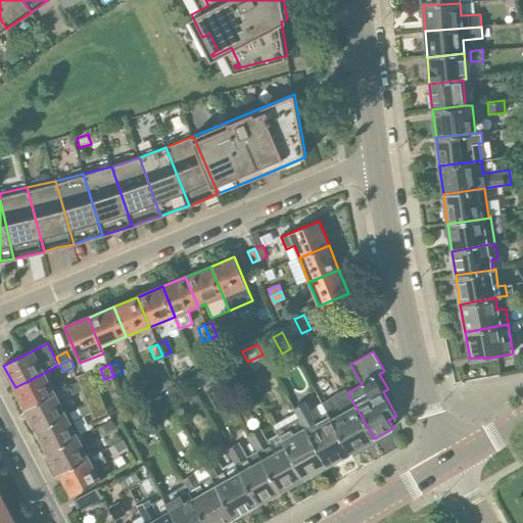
[(26,409),(58,392),(48,371),(15,387),(26,409)]
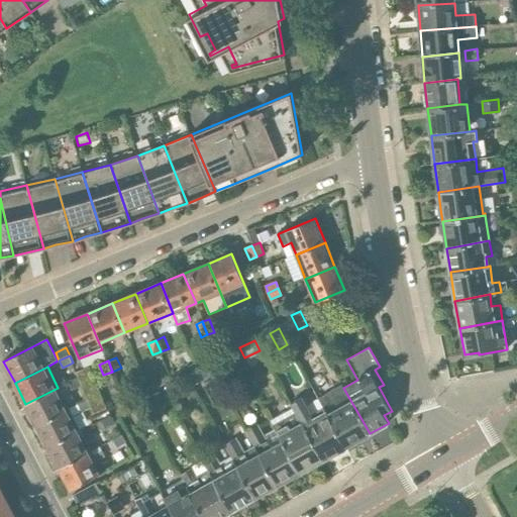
[(89,367),(76,372),(77,374),(78,377),(82,386),(86,396),(88,399),(91,408),(93,413),(106,408),(89,367)]
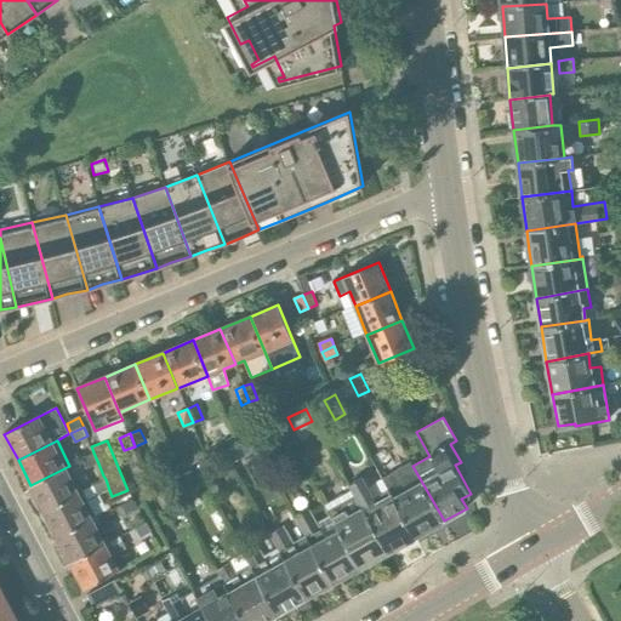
[(228,462),(244,456),(239,444),(223,451),(228,462)]
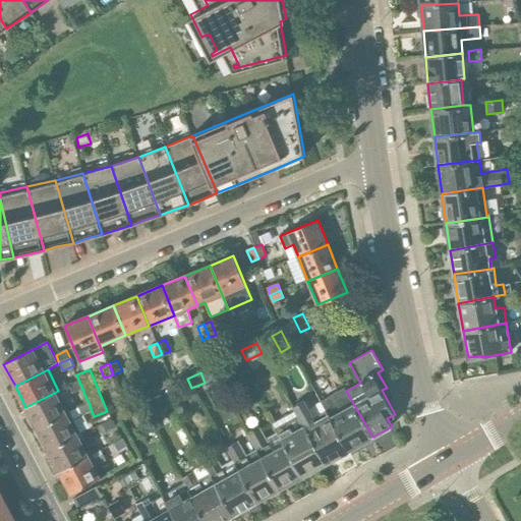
[(72,393),(82,389),(78,380),(68,384),(72,393)]
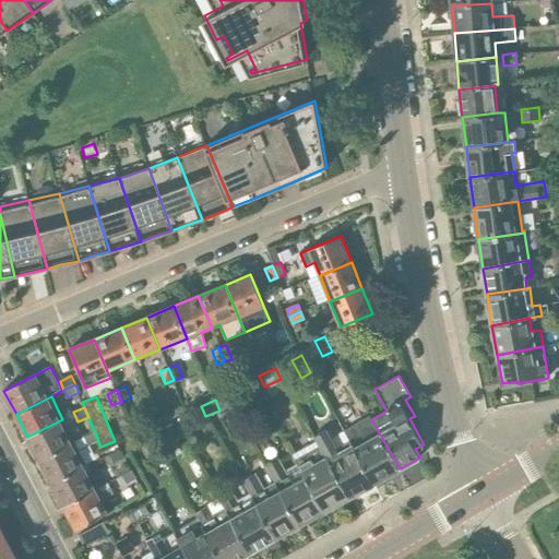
[(370,417),(344,431),(353,447),(373,484),(400,468),(371,419),(370,417)]
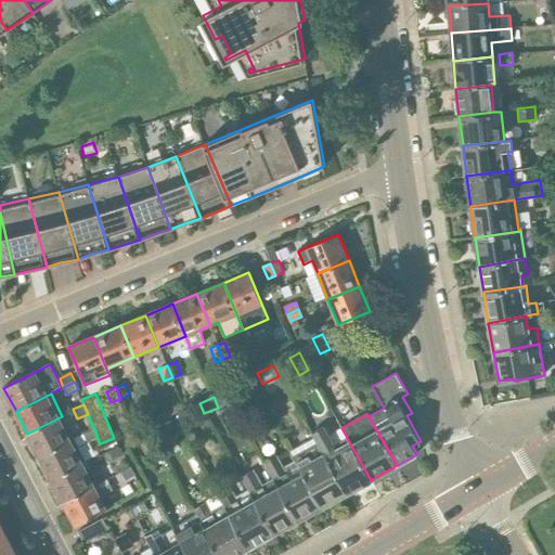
[(40,457),(75,440),(62,416),(27,434),(40,457)]
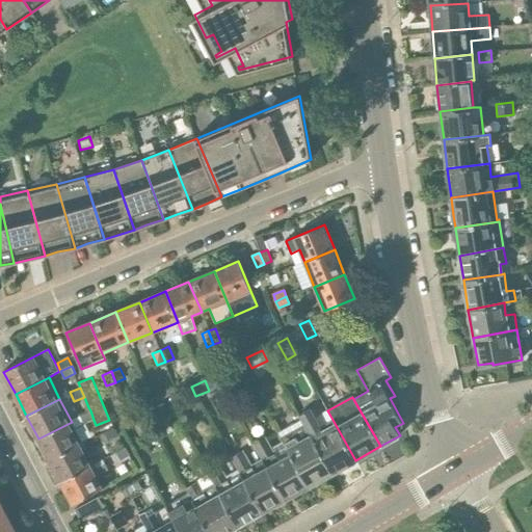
[(182,408),(176,413),(181,424),(188,420),(182,408)]
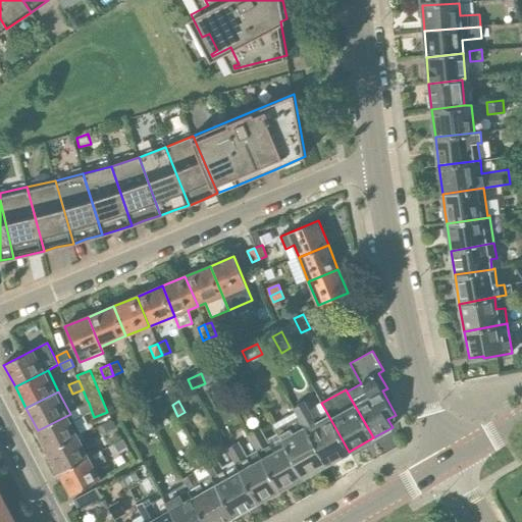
[(82,416),(92,412),(89,403),(79,407),(82,416)]
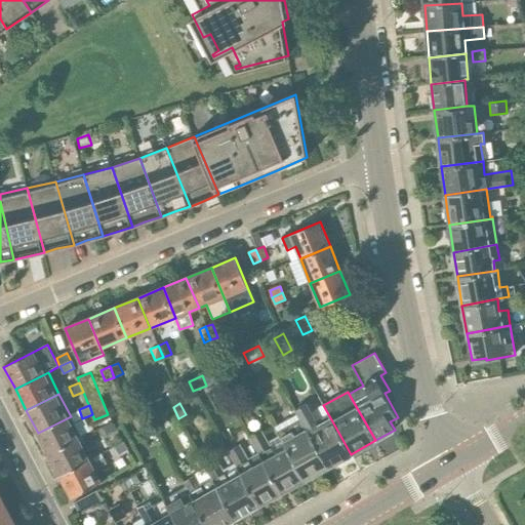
[(351,454),(331,419),(318,428),(306,405),(295,410),(300,419),(327,467),(351,454)]
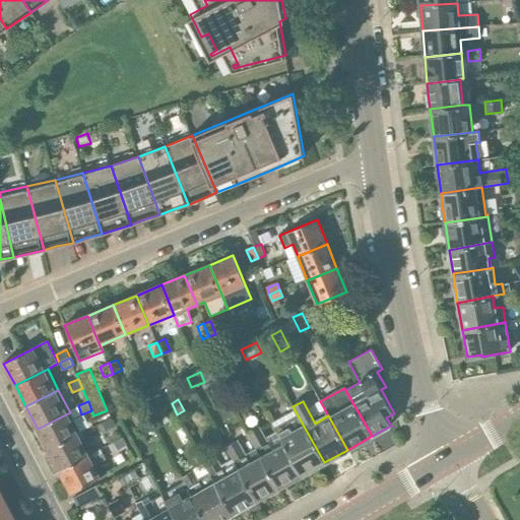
[(141,425),(149,420),(140,405),(133,409),(141,425)]
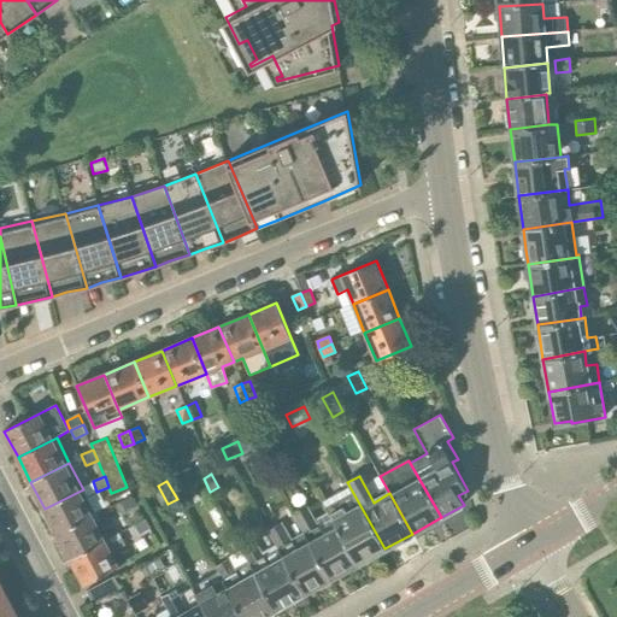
[(57,534),(90,517),(90,513),(94,512),(83,489),(45,509),(57,534)]
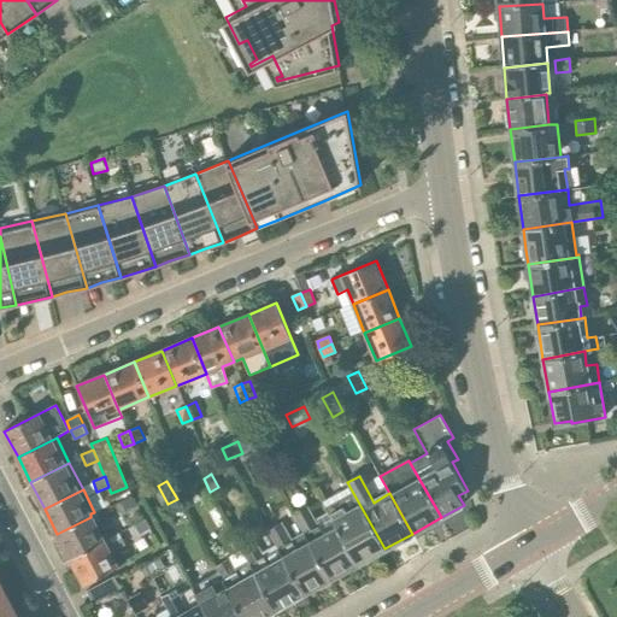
[(353,493),(325,507),(336,529),(357,564),(385,548),(353,493)]
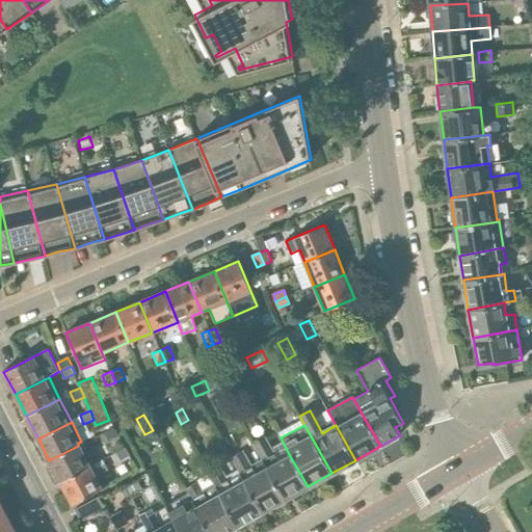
[(109,441),(120,434),(114,426),(104,431),(109,441)]
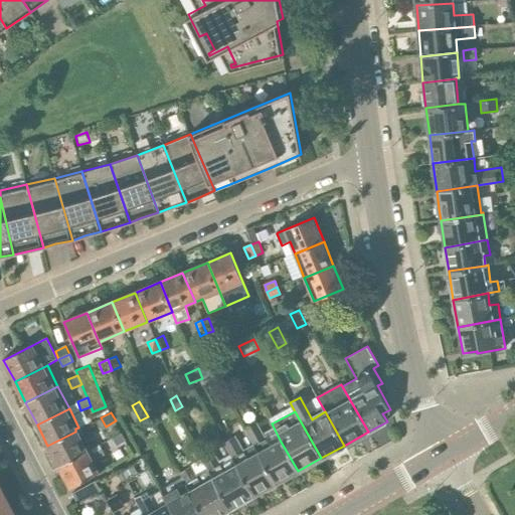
[(298,471),(281,442),(270,448),(256,423),(245,430),(252,444),(276,484),(298,471)]
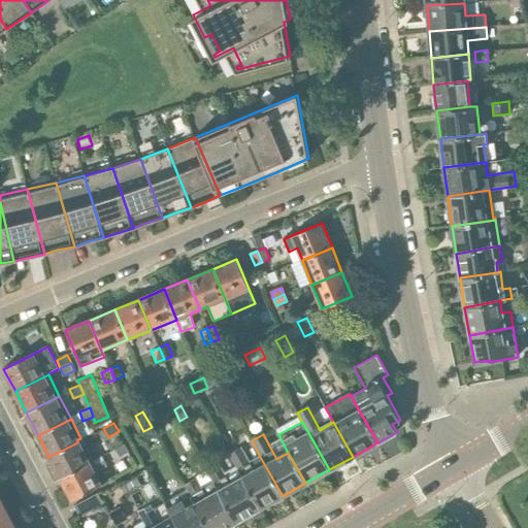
[(88,461),(92,459),(80,438),(77,439),(77,442),(48,457),(60,479),(90,464),(88,461)]
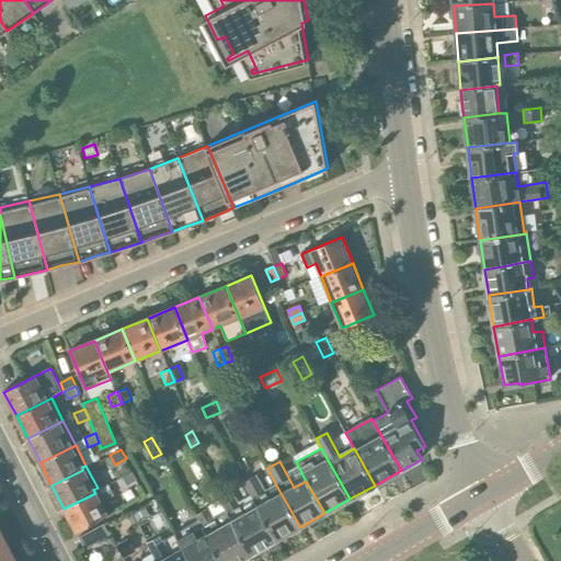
[(127,484),(137,479),(133,471),(123,477),(127,484)]
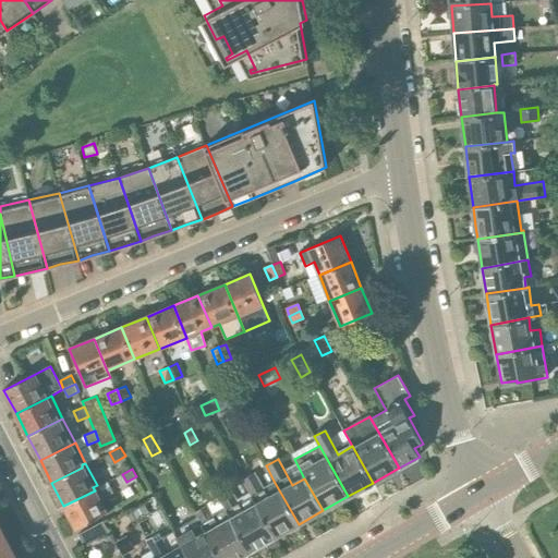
[(255,474),(242,481),(249,492),(256,505),(275,537),(299,524),(274,481),(263,487),(255,474)]
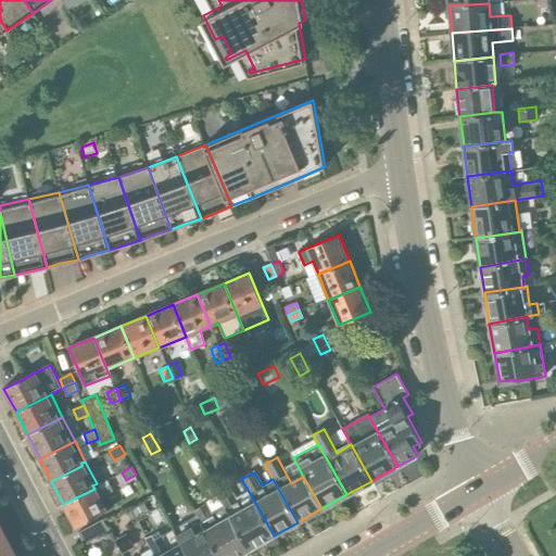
[(98,485),(97,483),(92,485),(95,489),(63,504),(75,528),(110,509),(103,496),(113,491),(108,480),(98,485)]
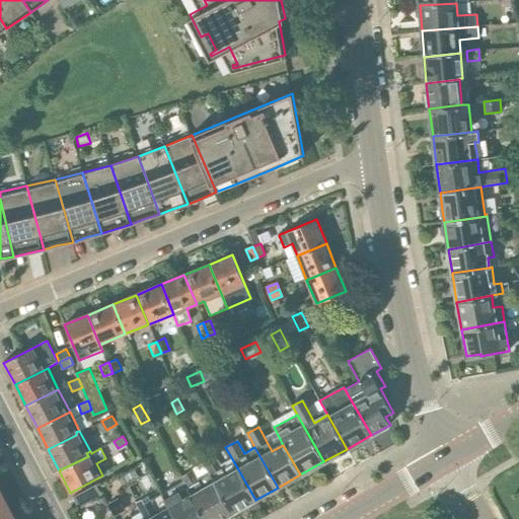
[(255,500),(238,469),(227,476),(216,457),(204,464),(215,483),(231,513),(255,500)]
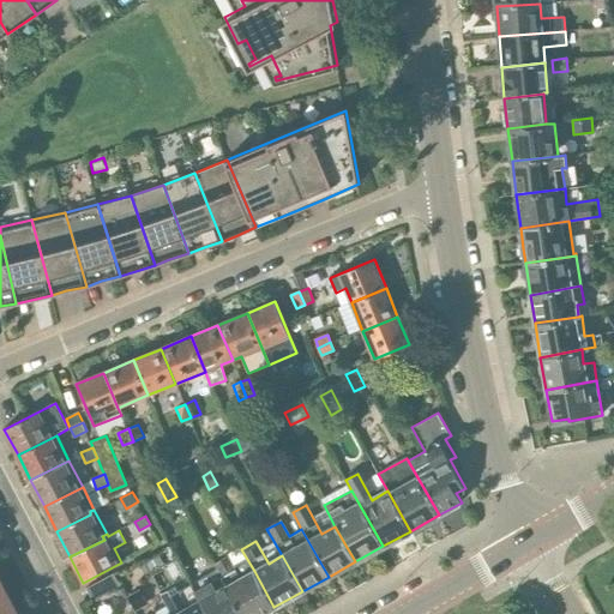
[(163,565),(158,555),(145,561),(151,572),(163,565)]
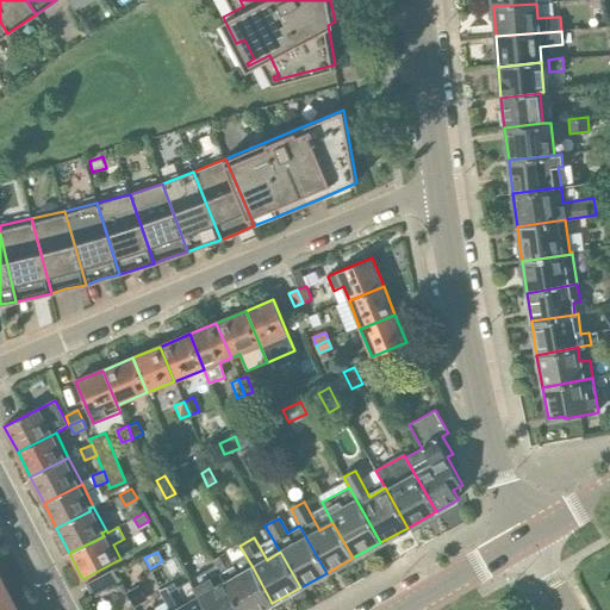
[(260,609),(272,603),(253,567),(236,576),(224,554),(215,560),(225,582),(241,609),(260,609)]
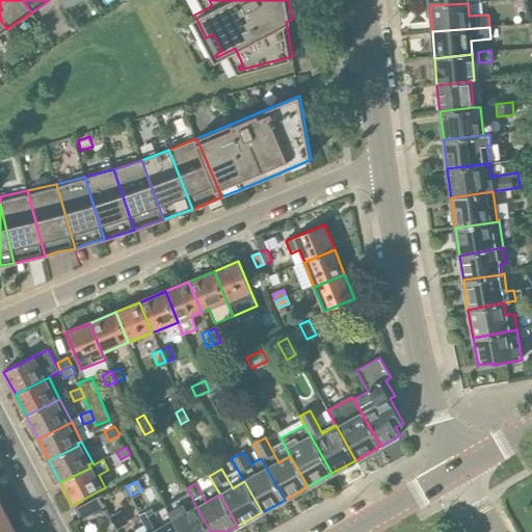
[(143,507),(162,497),(156,485),(137,497),(143,507)]
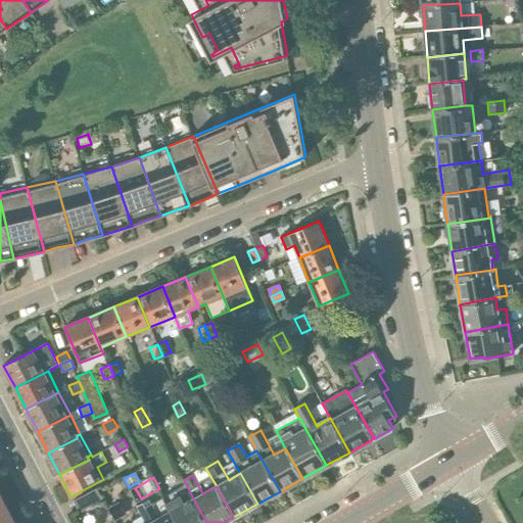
[(79,512),(102,500),(96,489),(74,502),(79,512)]
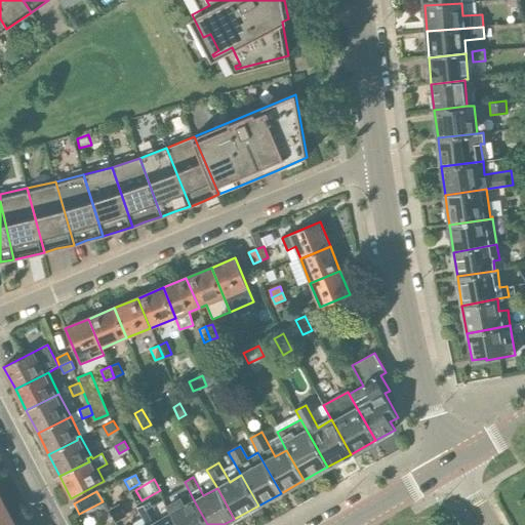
[(207,524),(194,500),(185,506),(177,492),(164,499),(168,509),(177,524),(207,524)]
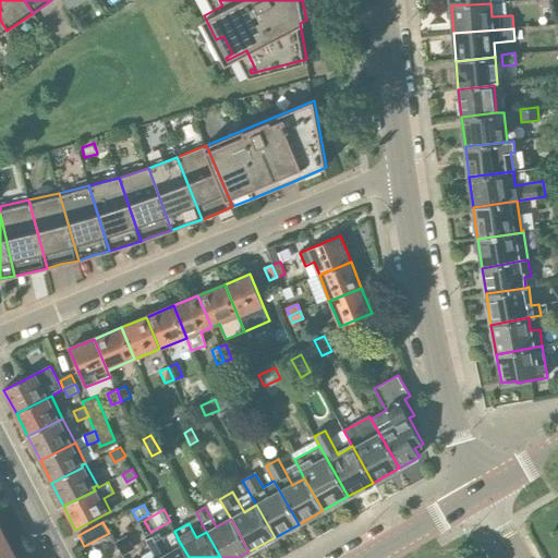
[(189,557),(179,541),(168,546),(160,532),(146,540),(153,550),(156,557),(189,557)]
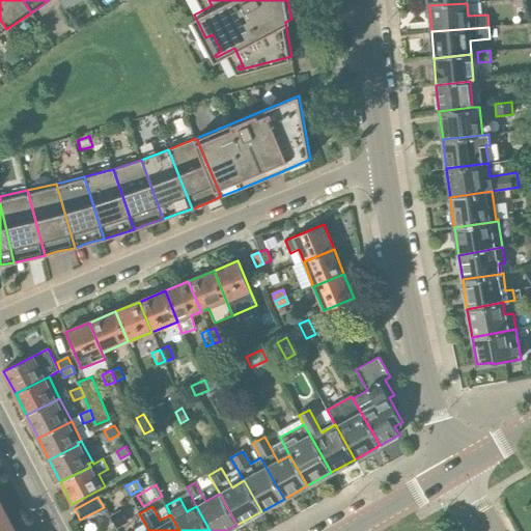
[(10,530),(0,508),(0,530),(10,530)]
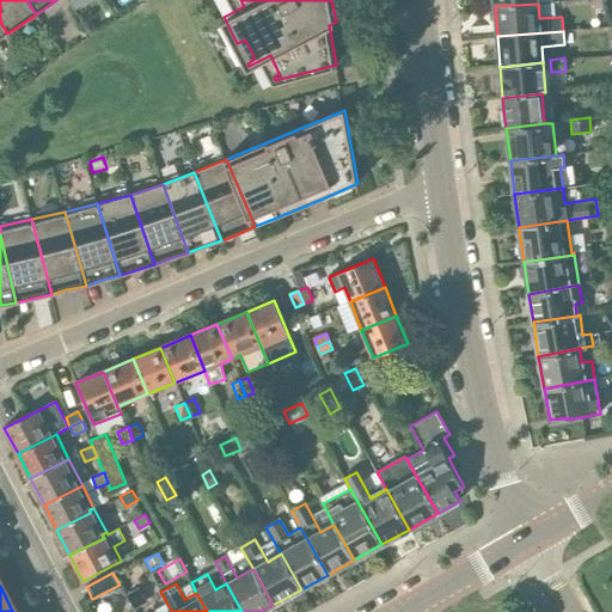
[(134,610),(147,601),(140,587),(127,593),(134,610)]
